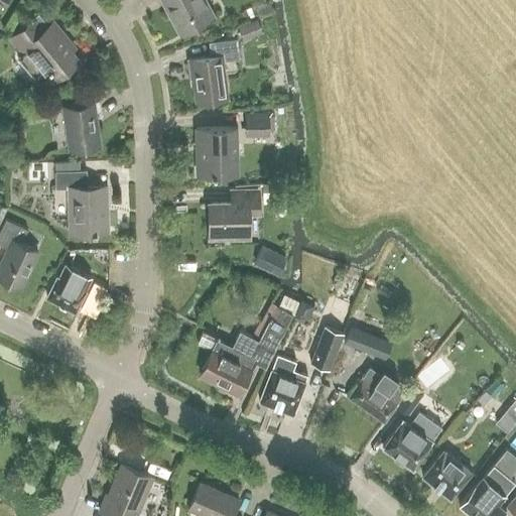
[(161,0),(180,34),(215,17),(205,0),(161,0)]
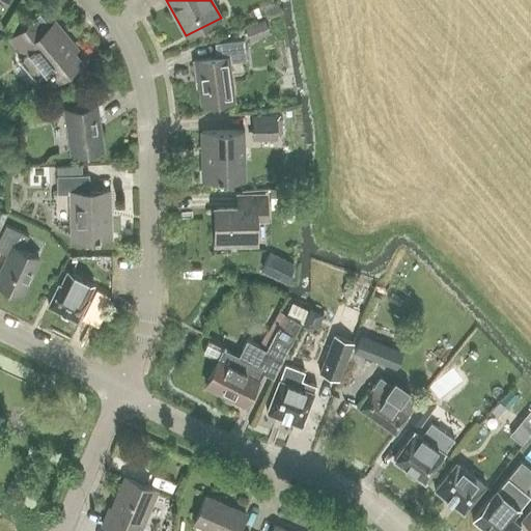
[(77,49),(55,23),(44,32),(34,21),(10,39),(23,54),(17,59),(34,81),(49,70),(48,71),(50,74),(51,73),(58,81),(81,62),(73,53),(77,49)]
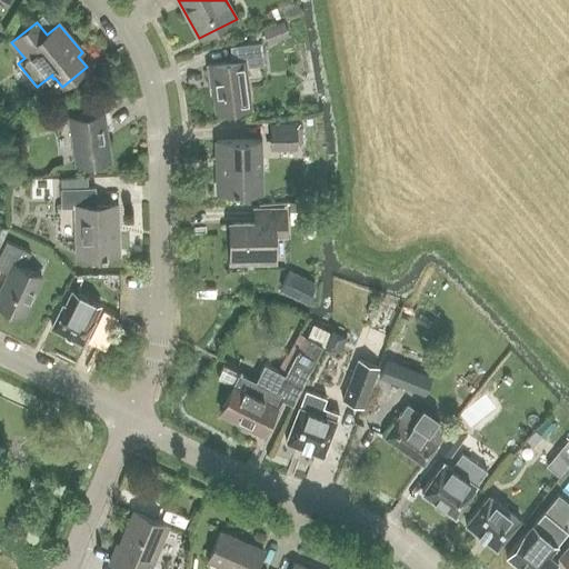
[(290,36),(285,22),(262,30),(268,45),(290,36)]
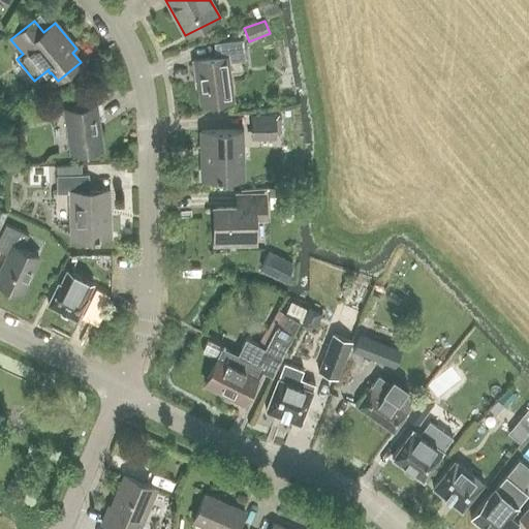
[(234,100),(228,62),(245,60),(243,40),(214,43),(216,58),(193,61),(195,78),(197,78),(200,105),(234,100)]
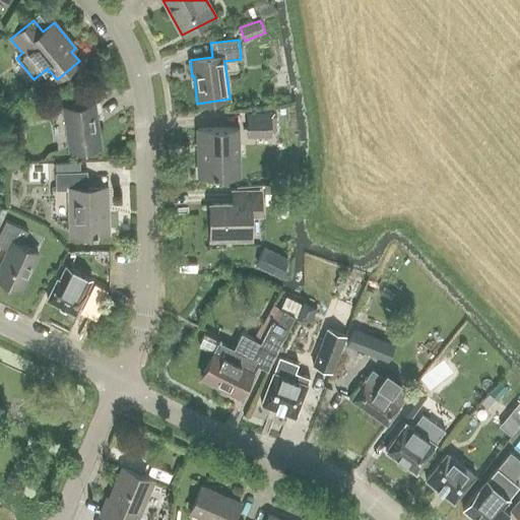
[(24,122),(52,115),(48,101),(20,109),(24,122)]
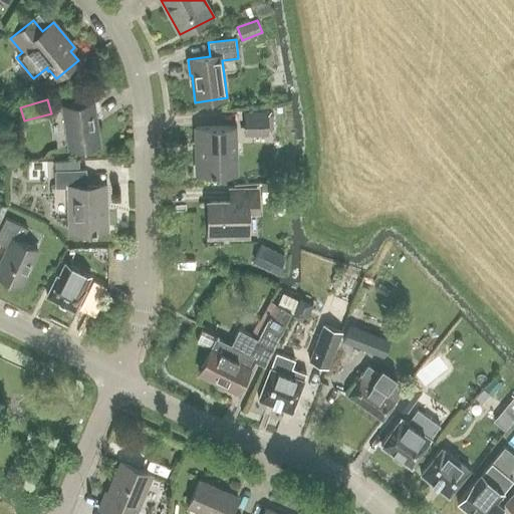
[(69,149),(99,145),(93,102),(63,106),(69,149)]
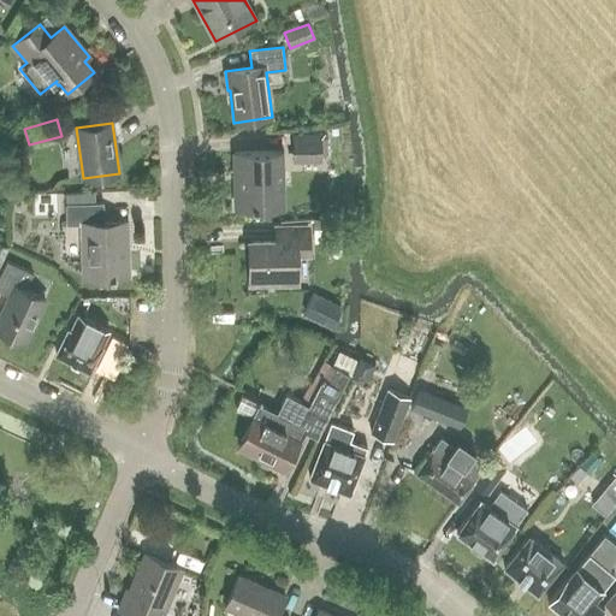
[(295,161),(321,161),(320,135),(294,135),(295,161)]
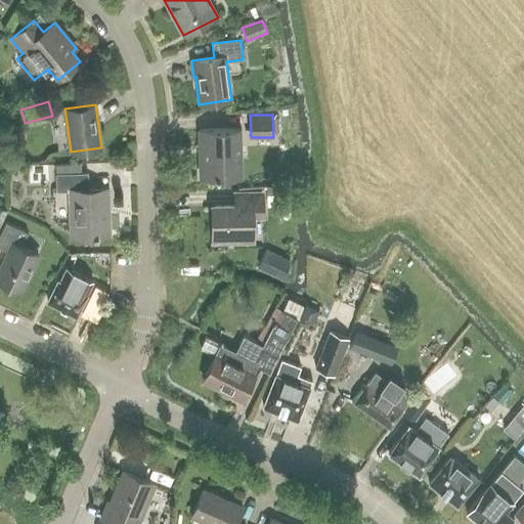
[(241,177),(239,132),(239,129),(200,130),(200,151),(205,151),(206,176),(201,176),(201,177),(241,177)]
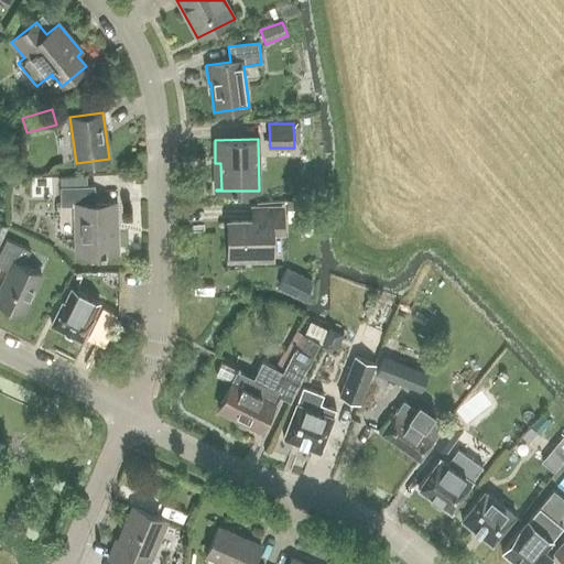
[(87,187),(87,185),(87,176),(61,177),(62,187),(62,207),(75,206),(75,221),(77,221),(78,256),(116,255),(115,220),(118,219),(117,204),(96,204),(95,186),(87,187)]
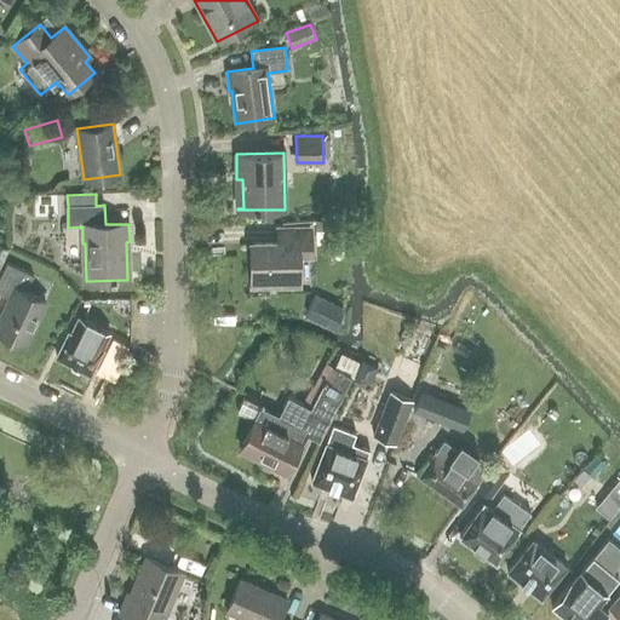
[(256,286),(298,285),(298,257),(310,257),(309,230),(280,231),(280,244),(254,245),(256,286)]
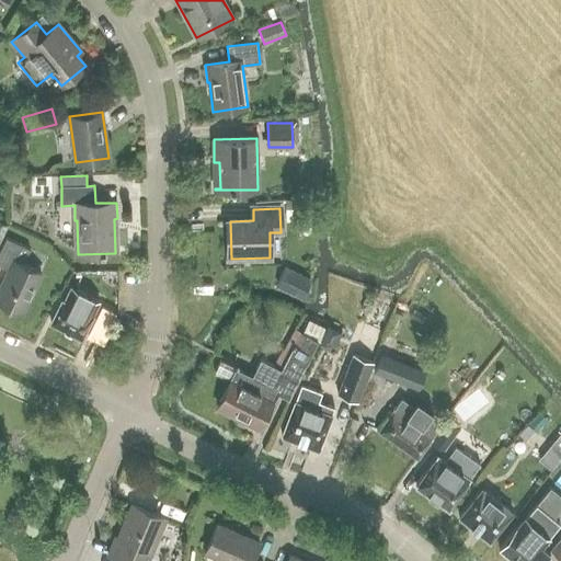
[(0,301),(22,312),(42,273),(23,264),(30,250),(7,239),(0,251),(0,266),(9,271),(0,288),(0,301)]
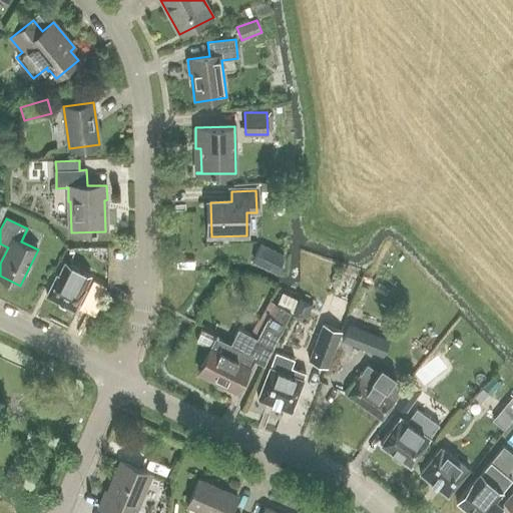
[(262,244),(261,243),(252,262),(277,273),(285,254),(262,244)]
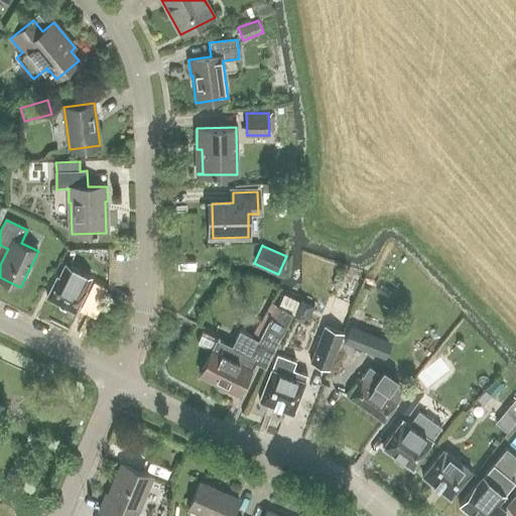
[(90,281),(71,272),(66,281),(57,277),(46,297),(75,311),(90,281)]
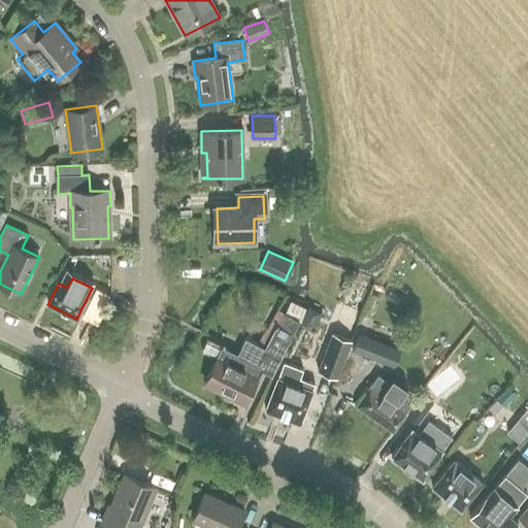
[(272,373),(299,321),(282,312),(271,332),(266,329),(260,341),(264,343),(262,348),(245,339),(237,355),(208,340),(202,352),(217,359),(204,383),(244,402),(261,368),(272,373)]
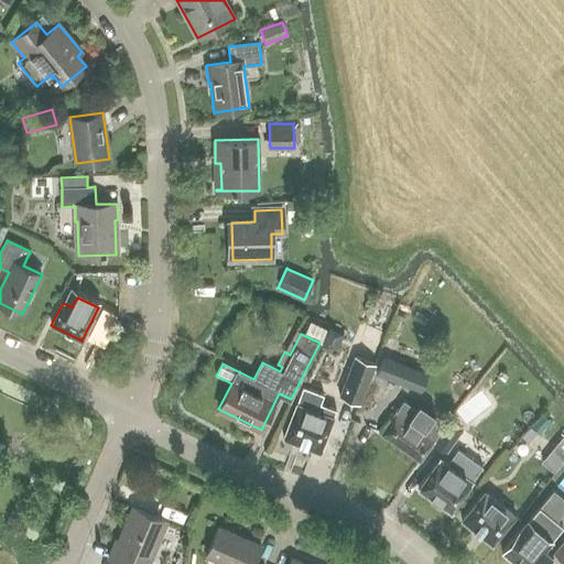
[(361,402),(377,360),(355,351),(338,393),(361,402)]
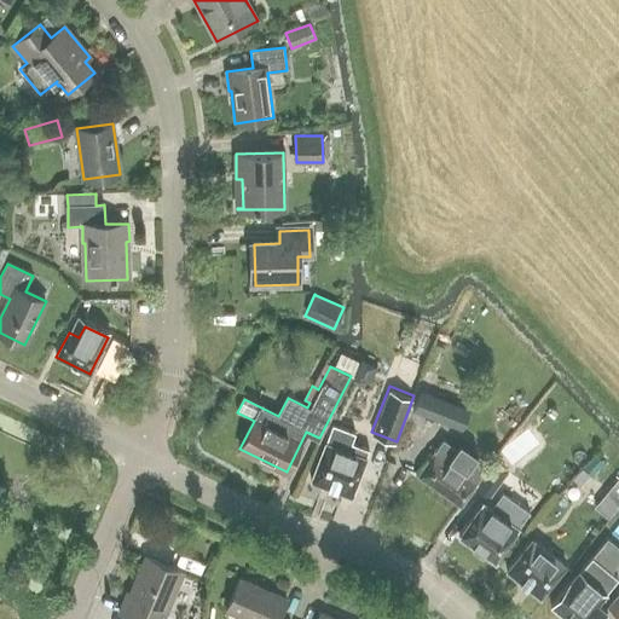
[(424,391),(422,389),(414,411),(450,426),(451,422),(463,427),(470,409),(424,391)]
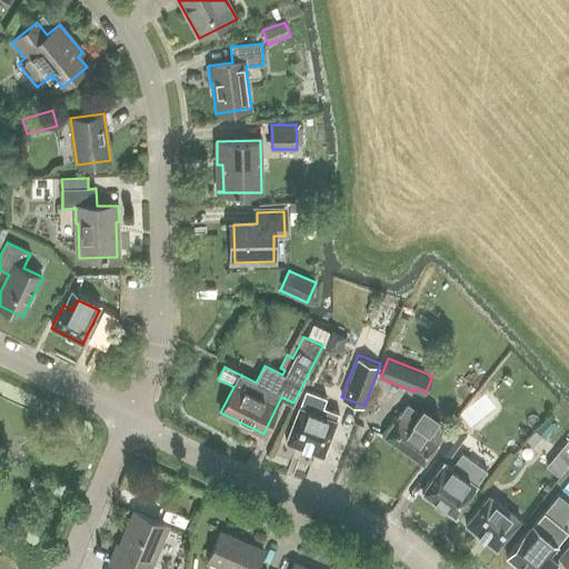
[(305,389),(298,407),(299,407),(286,441),(323,455),(337,420),(321,413),(328,398),(305,389)]
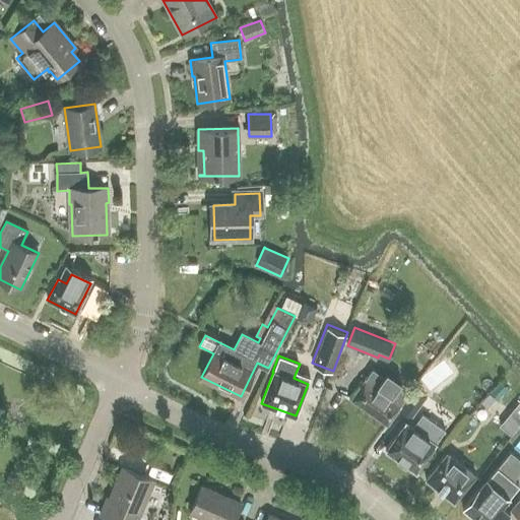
[(447,378),(439,365),(428,371),(436,384),(447,378)]
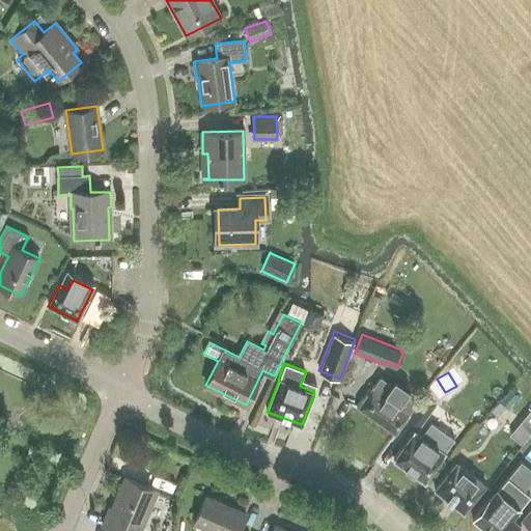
[(395,434),(417,403),(381,378),(359,408),(395,434)]
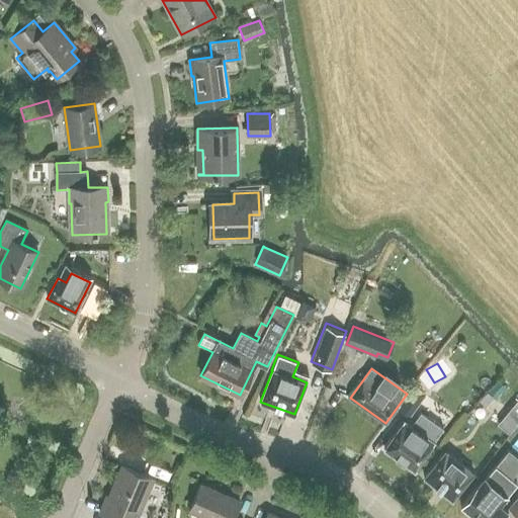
[(412,389),(398,409),(409,417),(411,414),(424,397),(412,389)]
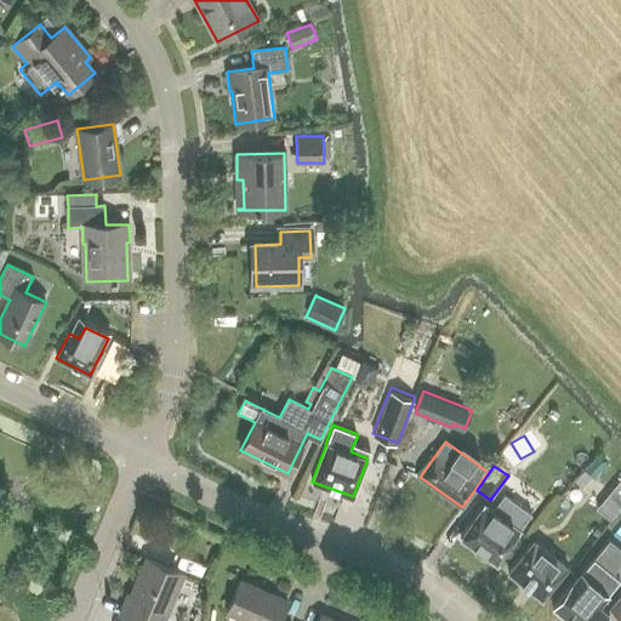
[(620,501),(610,493),(596,508),(609,520),(620,506),(620,501)]
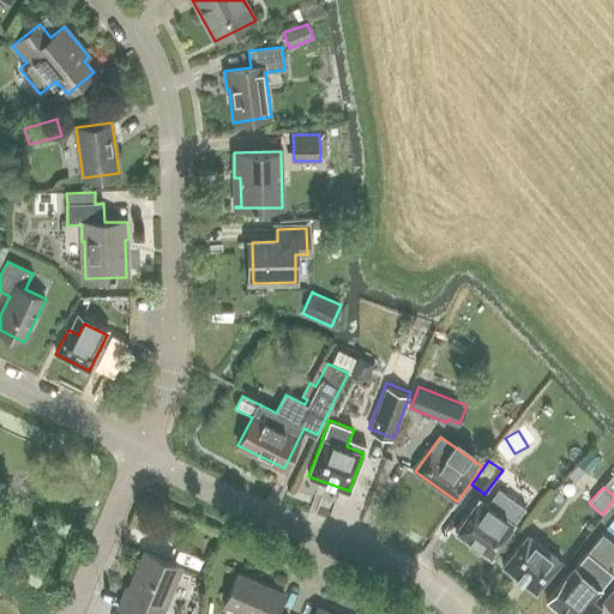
[(487,491),(485,494),(480,500),(479,498),(455,531),(491,557),(506,535),(515,524),(499,513),(505,504),(487,491)]
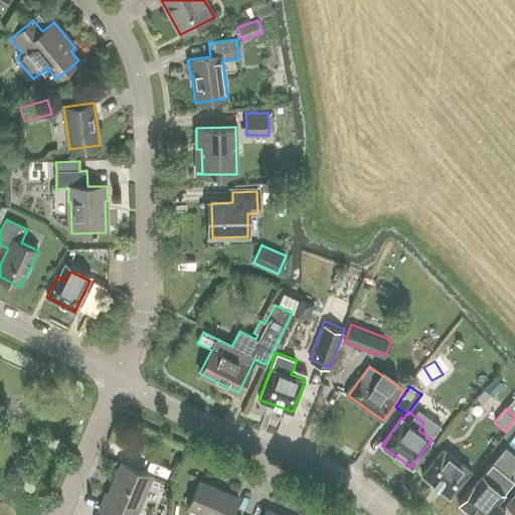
[(454,498),(476,469),(474,467),(471,471),(442,449),(421,474),(450,497),(451,496),(454,498)]
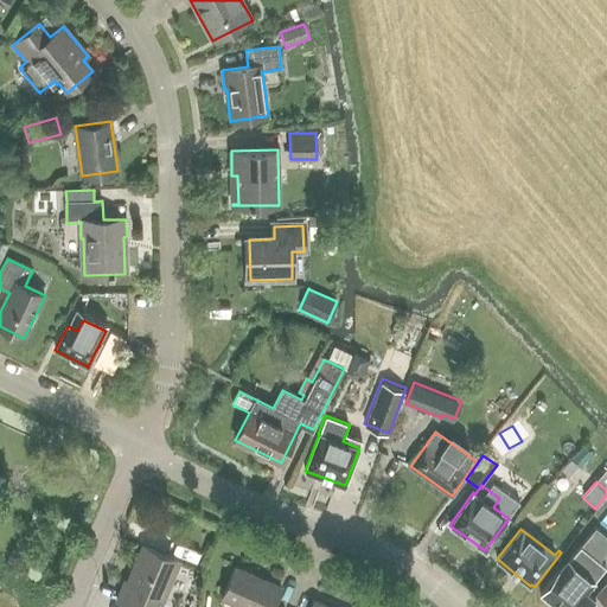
[(159,606),(179,562),(142,547),(128,582),(125,581),(116,600),(132,606),(159,606)]
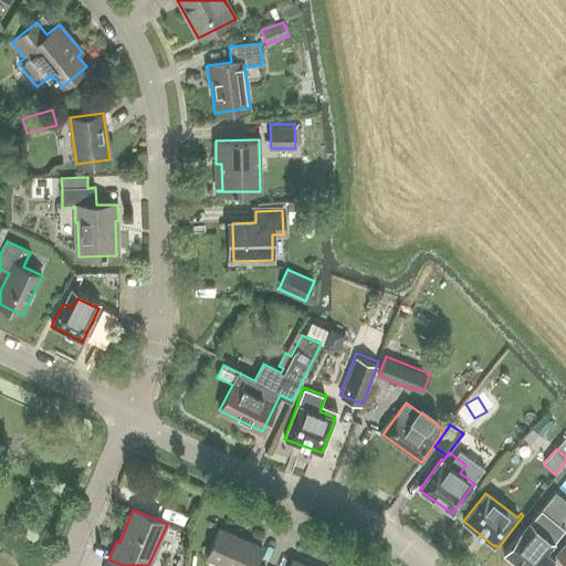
[(523,515),(499,547),(504,552),(503,554),(519,565),(549,565),(555,561),(545,553),(553,544),(530,524),(532,522),(523,515)]
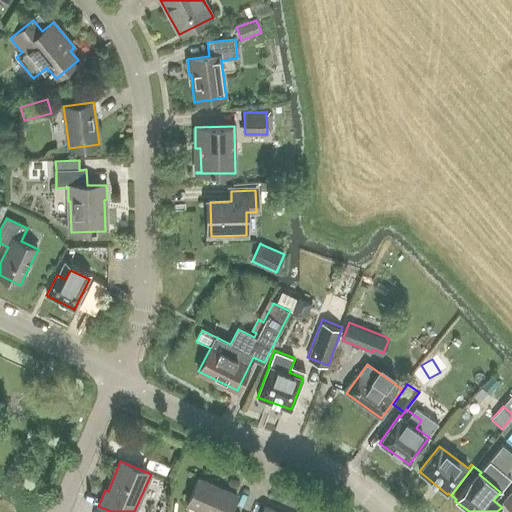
[(232,511),(230,511),(237,495),(198,479),(187,504),(205,511),(232,511)]
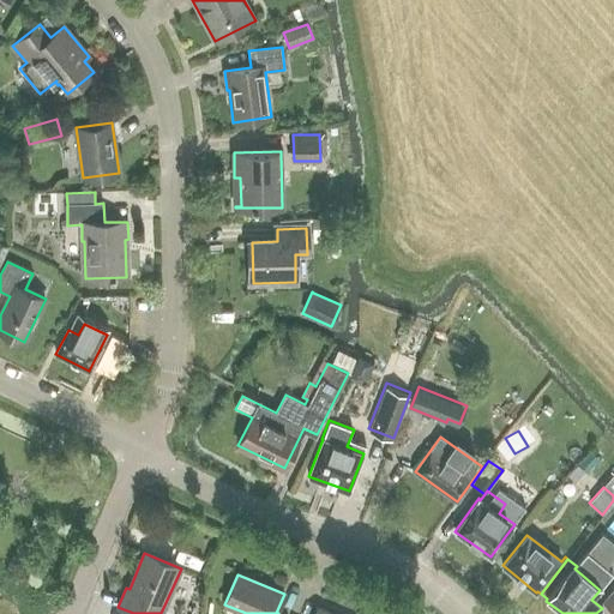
[(613,613),(613,590),(603,603),(613,613)]
